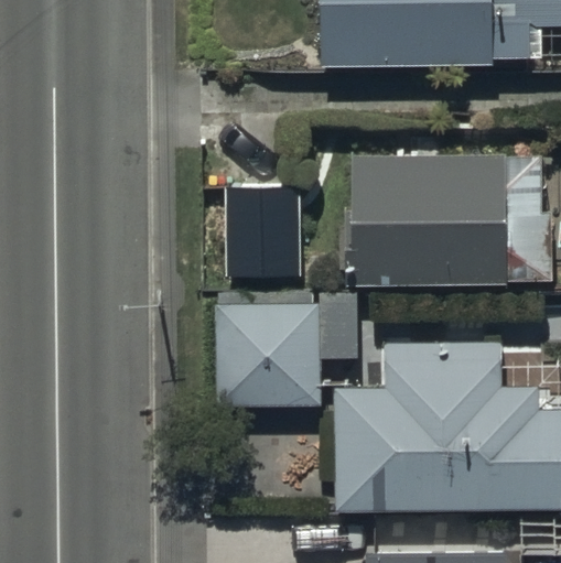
[(560,0),(320,0),(321,64),(494,64),(494,58),(532,58),(532,25),(560,24),(560,0)]
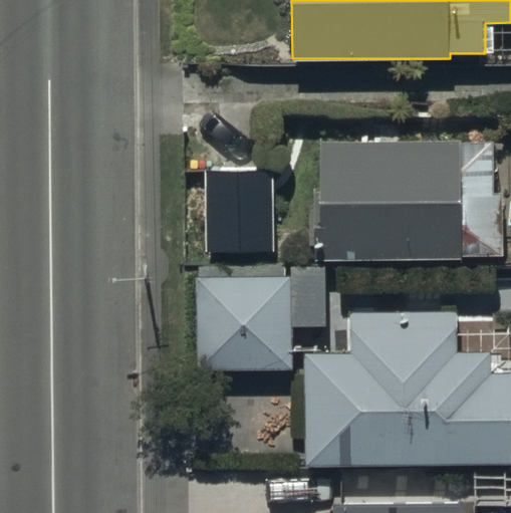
[(458,158),(458,141),(319,143),(321,258),(500,255),(499,192),(493,192),(493,170),(479,171),(479,157),(458,158)]
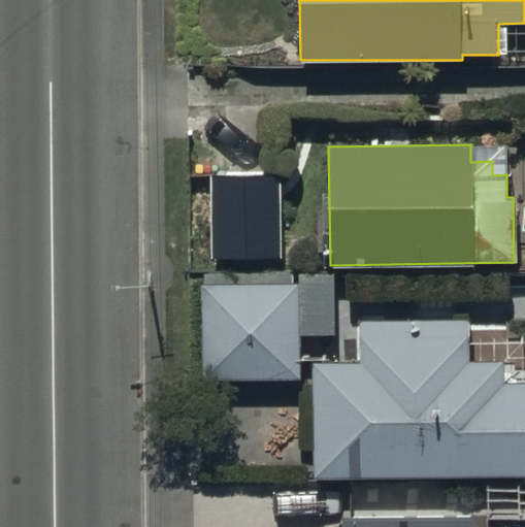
[(214,174),(212,259),(280,259),(281,174),(214,174)]
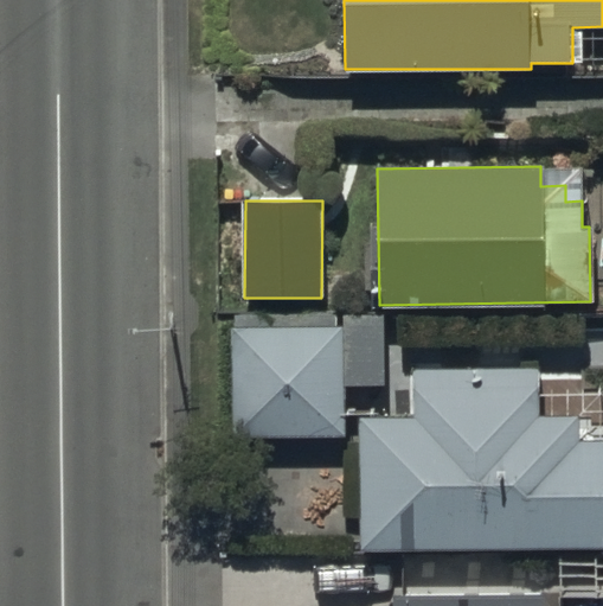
[(233,437),(344,434),(345,384),(384,384),(384,316),(233,314),(233,437)]
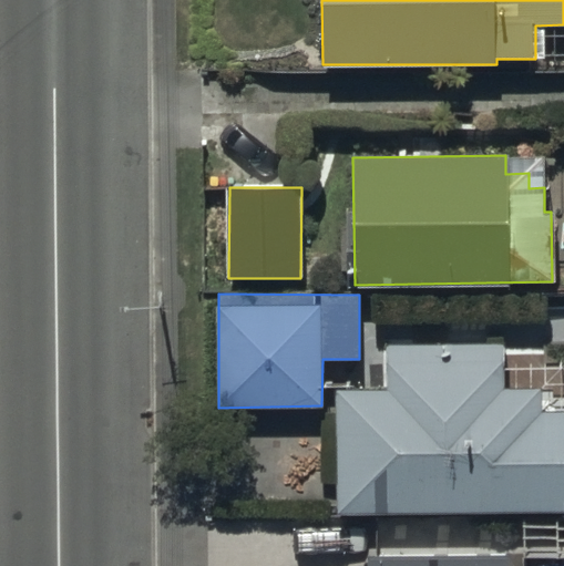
[(335,391),(336,514),(563,512),(563,412),(543,413),(543,387),(504,387),(504,345),(386,346),(386,390),(335,391)]
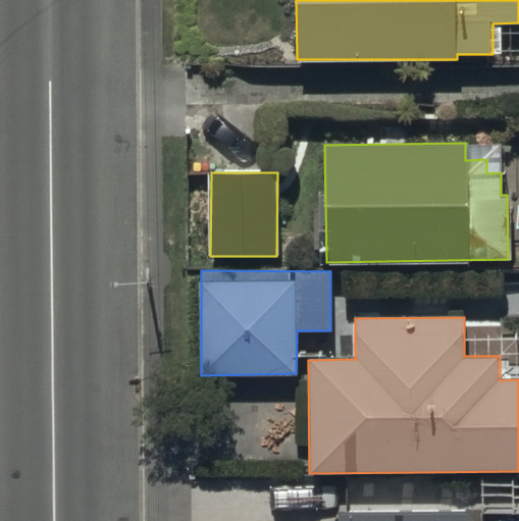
[(518,507),(339,508),(338,520),(518,520),(518,507)]
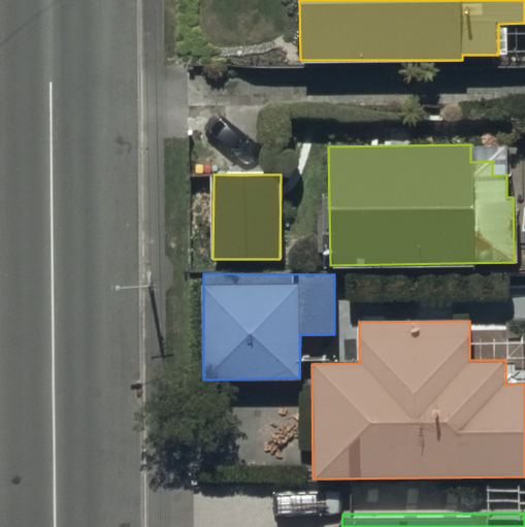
All buildings are outlined.
